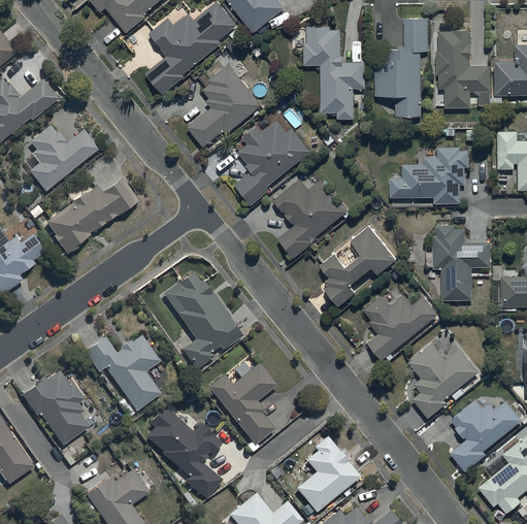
[(147,17),(144,13),(161,0),(90,0),(100,12),(106,7),(127,33),(147,17)]
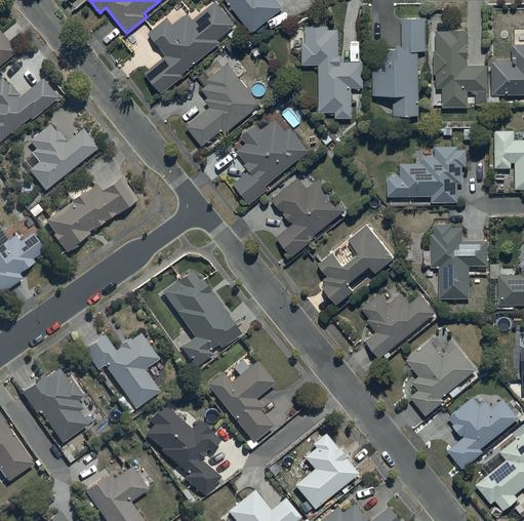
[(226,0),(252,32),(282,8),(275,0),(226,0)]
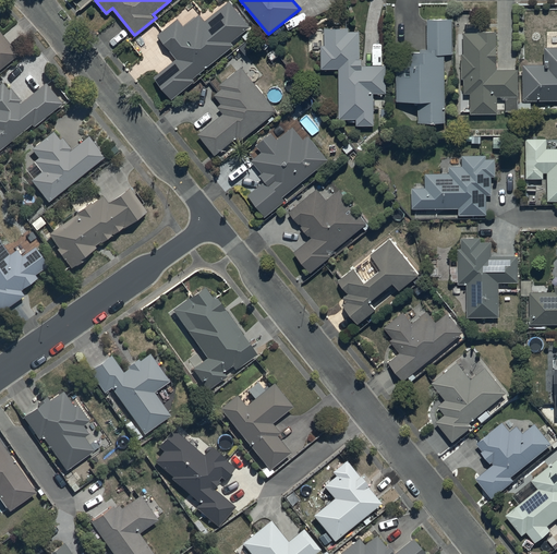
[(177,59),(155,77),(172,99),(195,82),(193,79),(234,46),(232,43),(241,35),(246,43),(254,37),(247,29),(251,27),(229,1),(222,7),(219,2),(216,4),(218,9),(217,9),(218,11),(213,15),(210,13),(203,20),(196,11),(190,16),(186,11),(178,19),(179,20),(158,36),(177,59)]
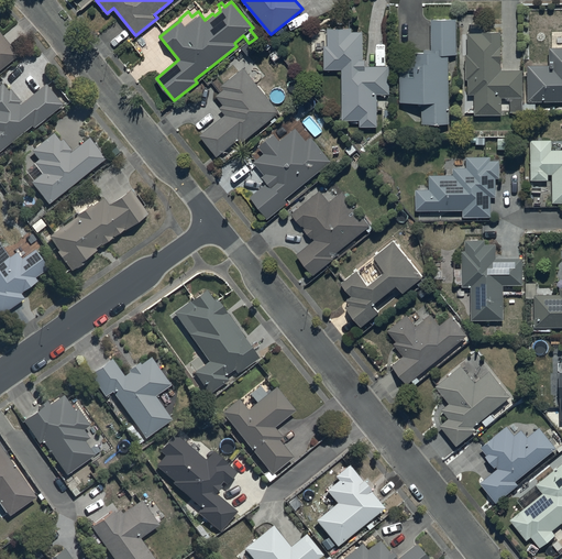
[(450,124),(449,54),(458,54),(456,19),(431,20),(432,52),(411,52),(411,61),(400,62),(400,101),(422,101),(423,124),(450,124)]
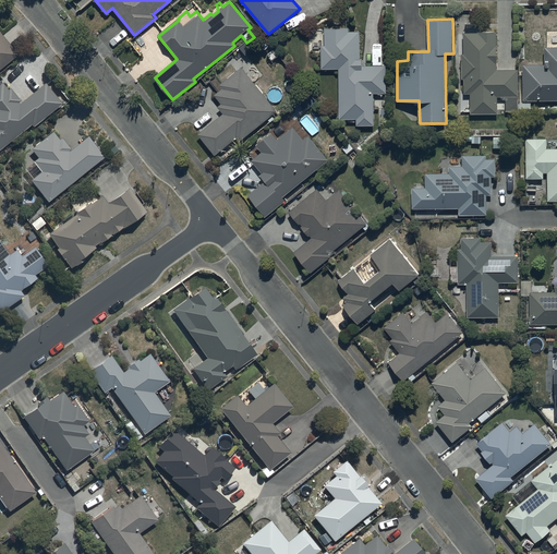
[(322,70),(339,69),(339,120),(356,120),(356,127),(374,125),(374,94),(387,94),(387,67),(363,67),(363,59),(361,59),(361,32),(350,32),(350,28),(325,28),(325,46),(322,46),(322,70)]
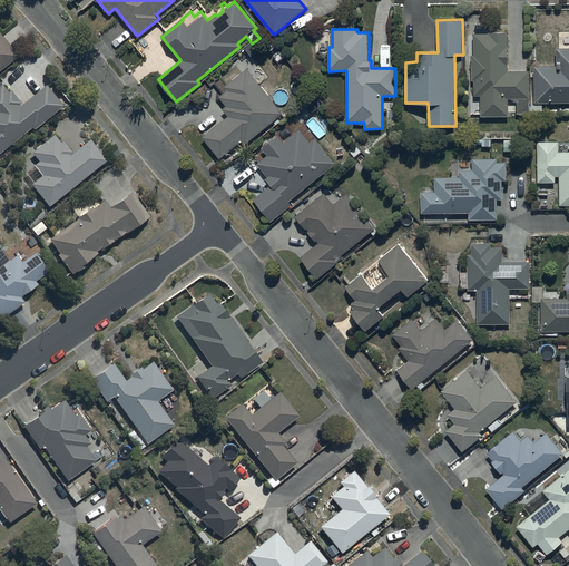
[(0,71),(19,57),(0,32),(0,71)]
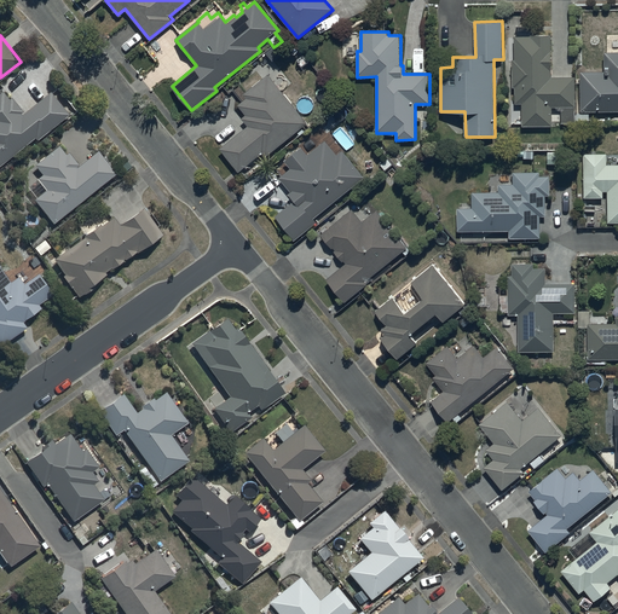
[(515,104),(523,104),(523,127),(552,127),(552,108),(560,108),(561,123),(573,123),(573,108),(575,108),(575,77),(552,77),(552,71),(550,71),(550,52),(552,52),(552,35),(531,35),(531,38),(515,38),(515,61),(513,61),(513,90),(515,90),(515,104)]
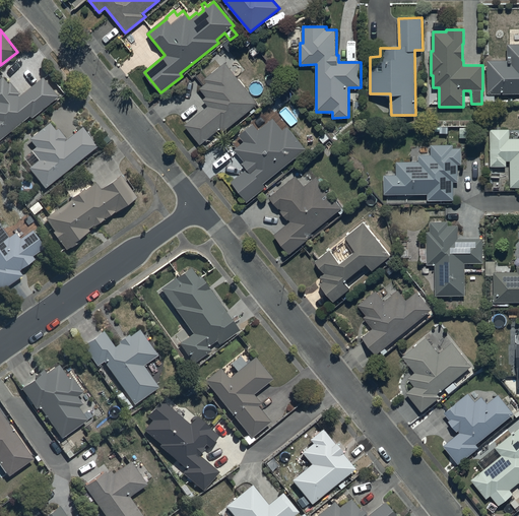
[(487,61),(487,93),(518,93),(518,44),(507,44),(507,60),(487,61)]
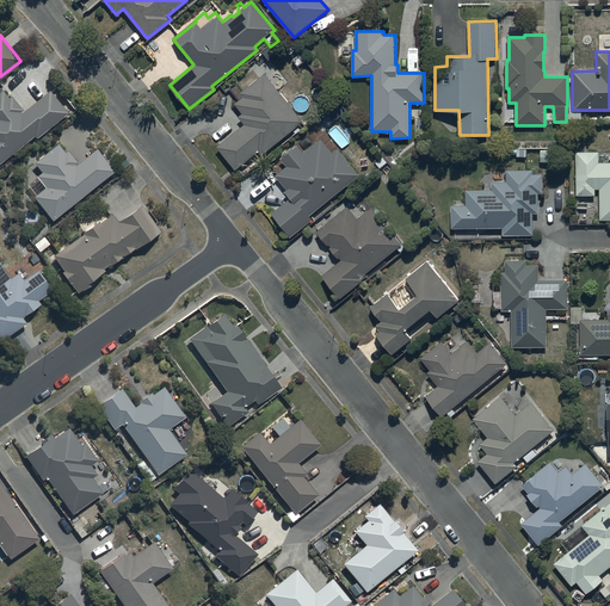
[(303,122),(265,74),(240,93),(244,98),(236,104),(245,115),(239,118),(245,125),(217,147),(236,171),(259,152),(263,155),(303,122)]
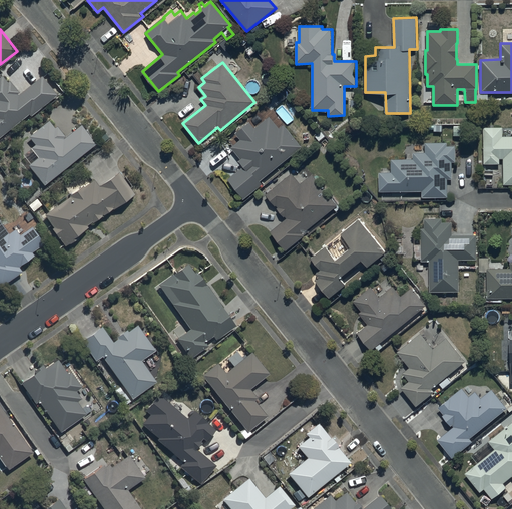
[(0,137),(28,114),(31,117),(56,96),(41,77),(20,94),(9,81),(7,83),(2,76),(0,77),(0,137)]
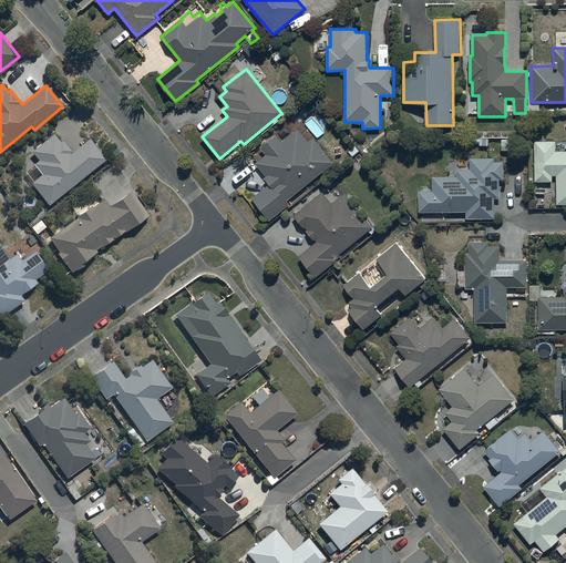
[(290,203),(288,200),(335,163),(315,139),(309,143),(298,130),(283,143),(276,136),(261,149),(267,155),(256,163),(267,176),(265,178),(270,184),(253,198),(269,219),(290,203)]
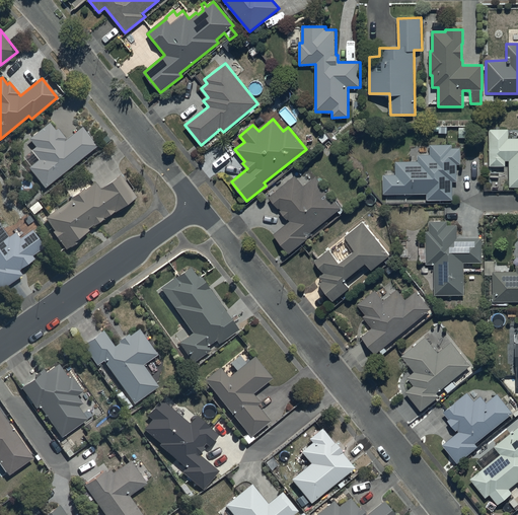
[(28,168),(45,189),(96,146),(82,128),(67,140),(58,129),(56,131),(49,123),(28,139),(35,147),(30,151),(39,160),(28,168)]
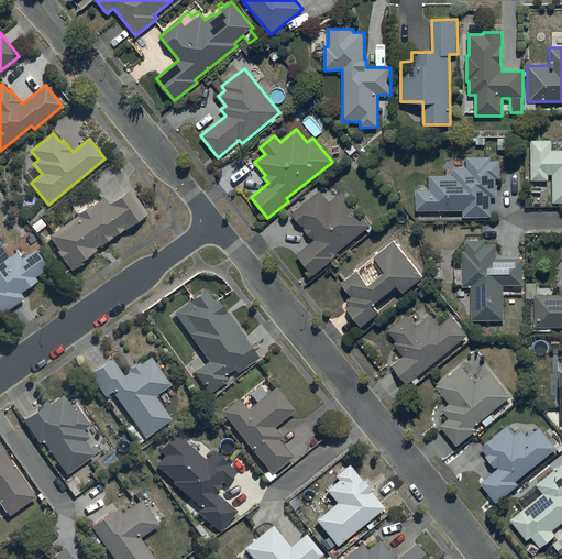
[(551,140),(529,140),(529,181),(548,181),(548,175),(552,175),(552,204),(561,203),(561,150),(551,150),(551,140)]
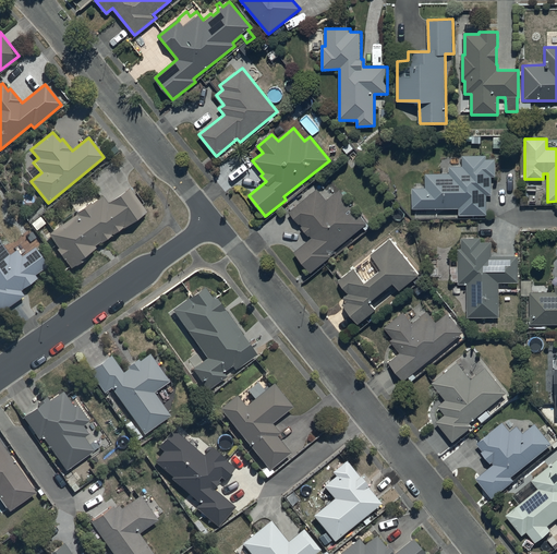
[(496,177),(496,159),(486,159),(486,156),(462,156),(462,166),(450,166),(450,173),(426,173),(426,188),(412,188),(412,209),(460,209),(460,215),(487,215),(487,196),(492,196),(492,177),(496,177)]
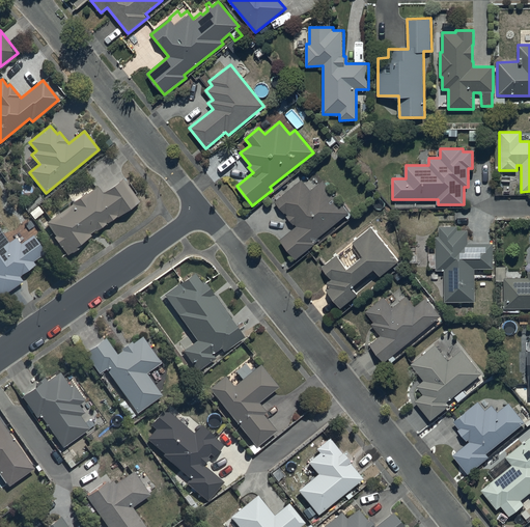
[(78,245),(139,202),(122,178),(101,193),(98,188),(87,195),(86,193),(72,202),(73,204),(45,223),(67,257),(80,248),(78,245)]
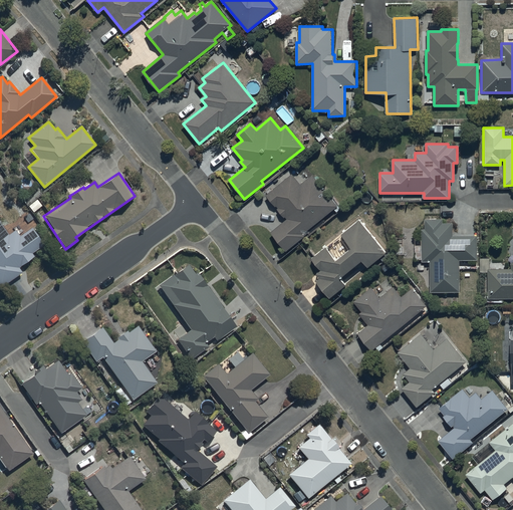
[(338,206),(312,176),(301,185),(291,174),(265,196),(286,220),(271,233),(287,251),(305,236),(304,235),(338,206)]
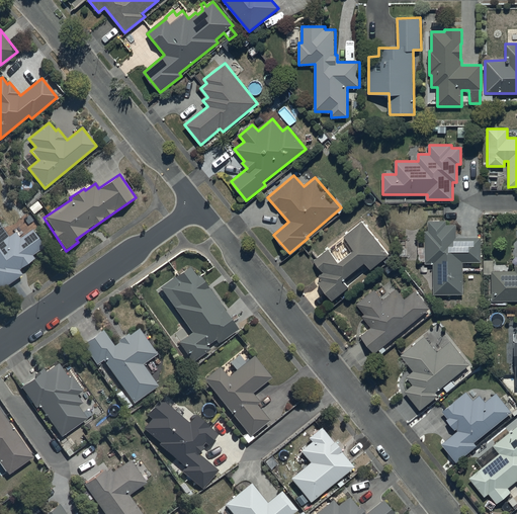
[(389,254),(362,221),(345,235),(354,246),(338,259),(330,248),(315,261),(324,273),(319,277),(322,281),(319,282),(333,301),(350,286),(343,278),(363,262),(369,269),(389,254)]
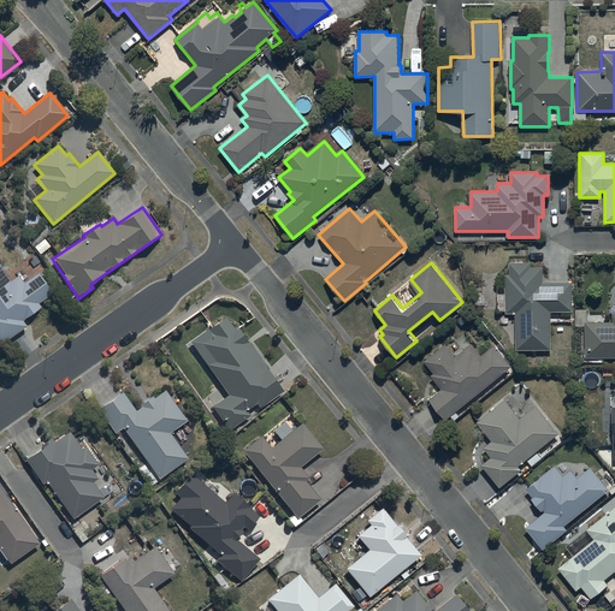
[(510,276),(506,276),(507,314),(516,314),(516,351),(551,351),(551,313),(573,313),(573,283),(544,284),(544,267),(532,267),(532,262),(510,262),(510,276)]
